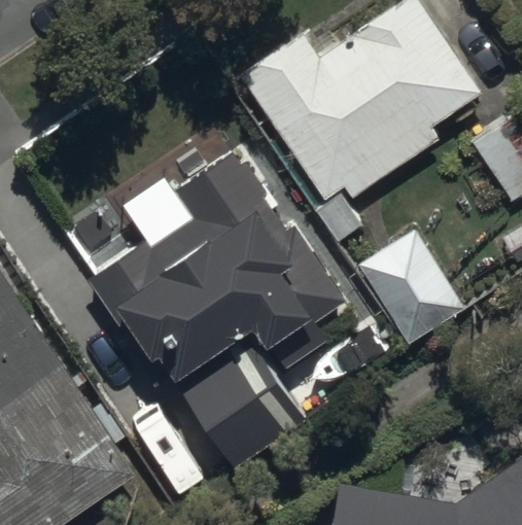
[(387,0),(251,92),(324,200),(477,97),(411,0),(387,0)]
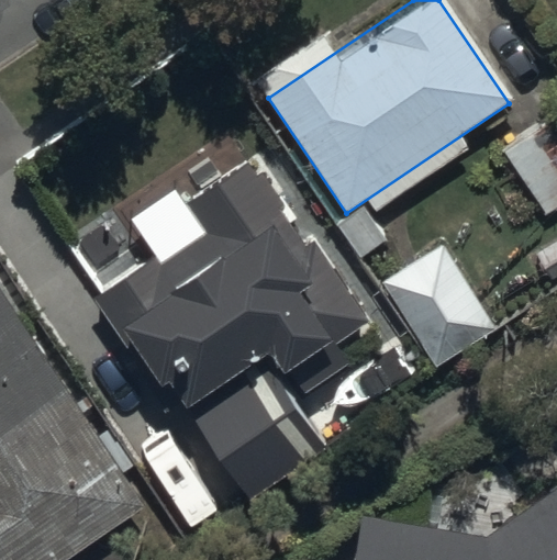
[(556,107),(499,143),(542,211),(556,200),(556,107)]
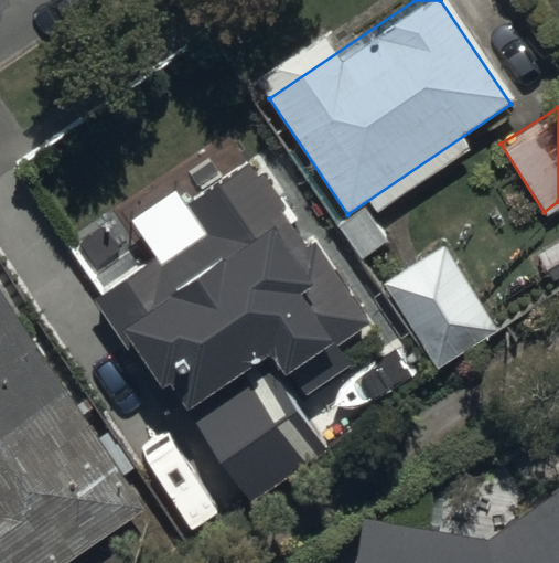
[(373,326),(259,156),(186,204),(206,233),(111,297),(249,503),(329,450),(285,383),(373,326)]
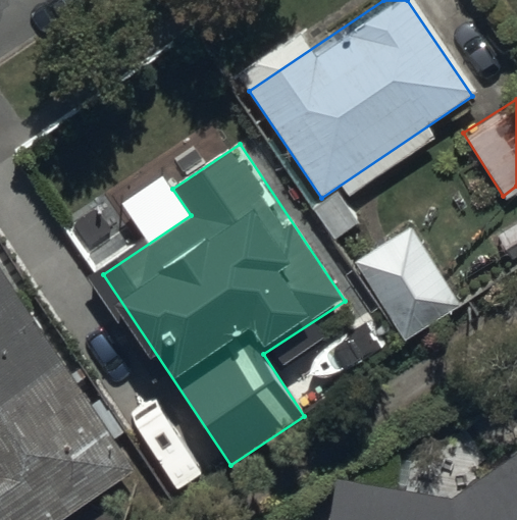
[(409,219),(350,255),(399,334),(458,298),(409,219)]
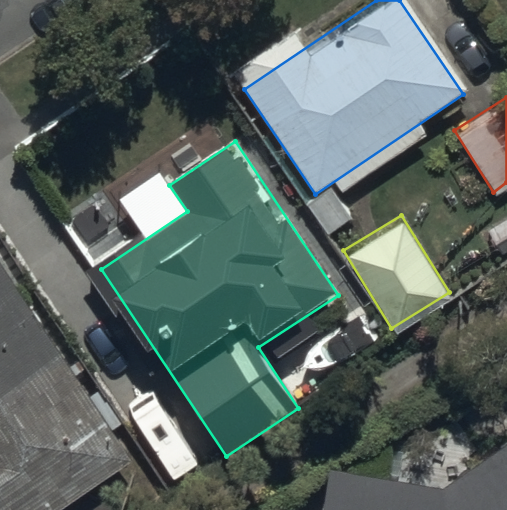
[(0,509),(60,509),(131,464),(0,265),(0,509)]
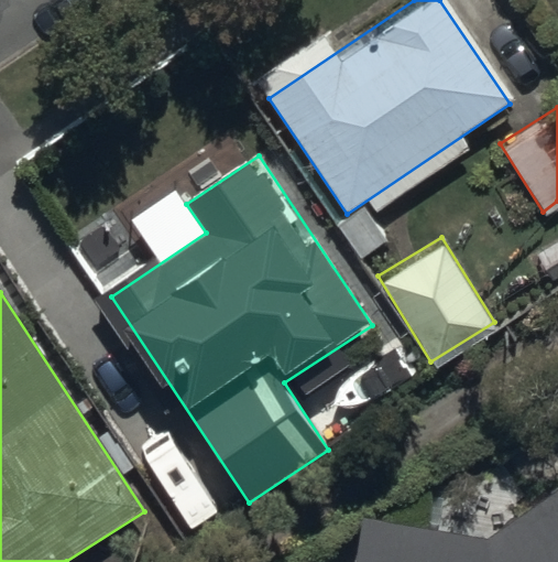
[(557,561),(557,484),(480,539),(356,519),(348,561),(557,561)]
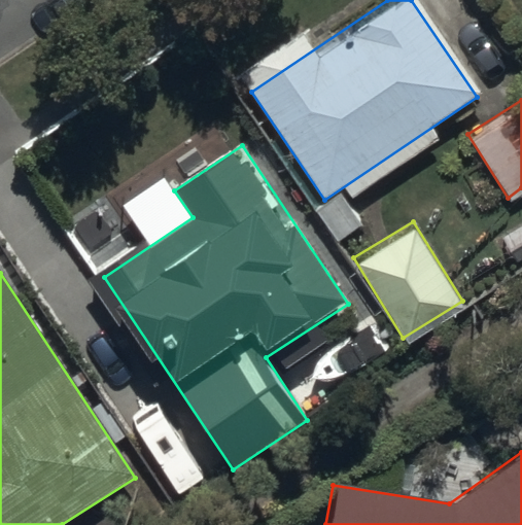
All buildings are outlined.
